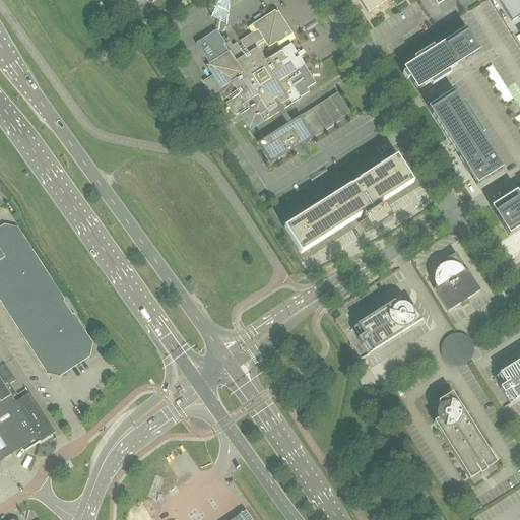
[(359,0),(368,13),(388,0),(359,0)]
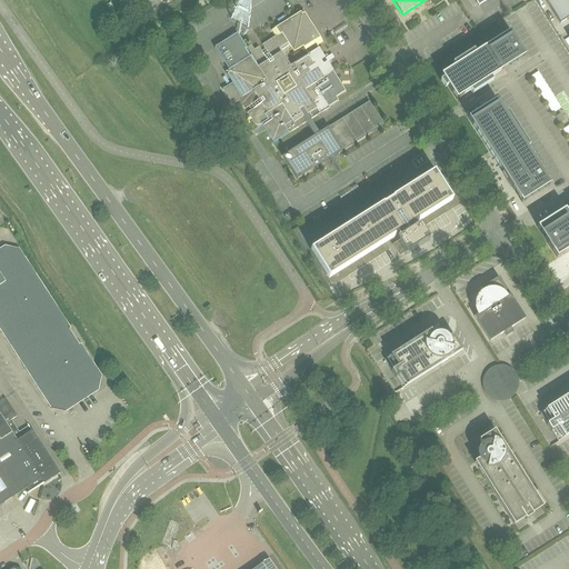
[(568,0),(545,0),(560,23),(568,17),(568,0)]
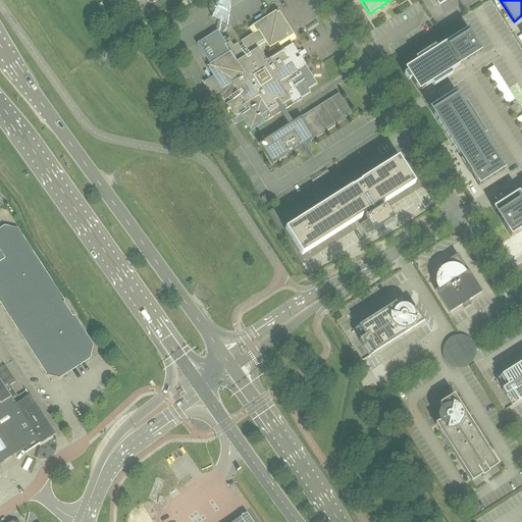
[(292,45),(290,42),(296,39),(293,33),(279,12),(277,13),(275,11),(249,29),(253,34),(241,41),(243,45),(240,47),(238,44),(233,46),(230,42),(226,44),(221,35),(218,31),(197,44),(210,64),(209,65),(210,67),(208,68),(213,76),(204,83),(213,97),(219,93),(224,101),(228,98),(230,101),(226,104),(231,112),(235,114),(237,115),(240,114),(251,132),(280,112),(289,125),(259,144),(272,165),(302,147),(305,150),(308,148),(306,144),(326,131),(327,132),(335,126),(334,125),(352,115),(338,94),(329,99),(329,98),(321,103),(321,104),(293,122),(284,110),(302,99),(301,98),(310,93),(308,90),(316,84),(305,66),(306,66),(301,59),(304,57),(300,50),(297,52),(292,45)]
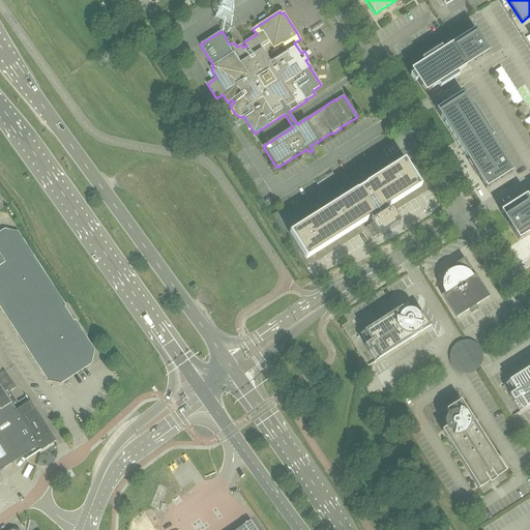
[(458,72),(470,64),(468,61),(475,57),(476,58),(477,58),(478,58),(479,57),(479,56),(479,55),(479,54),(483,52),(479,46),(482,43),(474,30),(443,50),(441,47),(421,59),(423,62),(411,70),(413,74),(410,76),(414,82),(417,81),(421,87),(423,85),(428,91),(438,85),(440,88),(460,76),(458,72)]
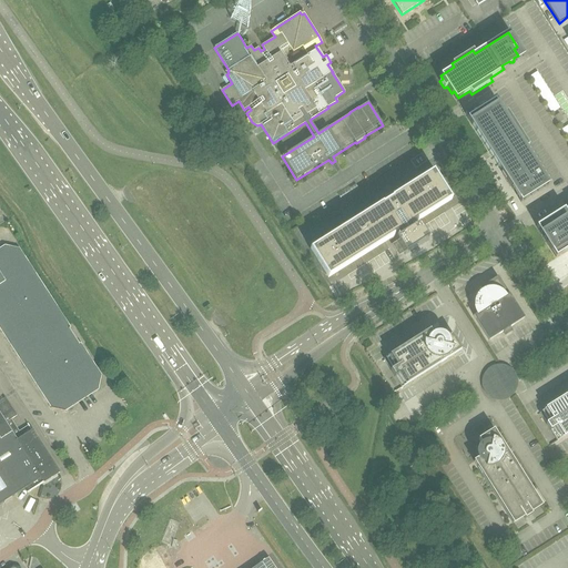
[(472,125),(501,172),(510,186),(514,184),(520,194),(528,189),(529,189),(529,190),(530,190),(531,190),(533,190),(533,189),(534,188),(534,186),(533,185),(540,181),(545,179),(525,148),(528,146),(507,112),(504,113),(497,103),(489,107),(488,104),(467,118),(472,125)]
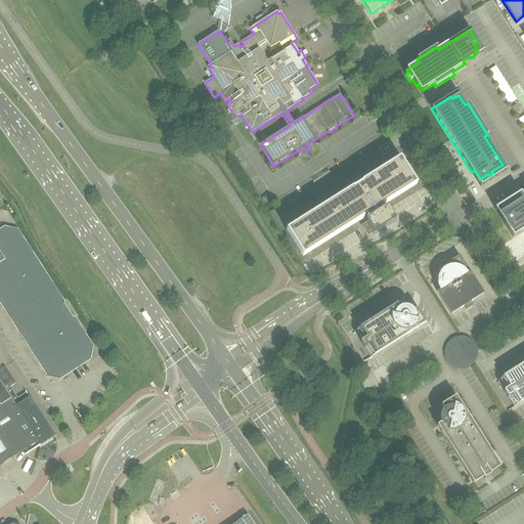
[(516,104),(512,107),(515,114),(520,112),(516,104)]
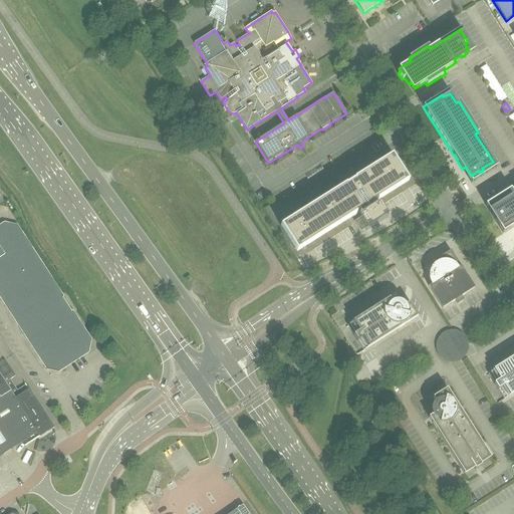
[(381,140),(371,146),(376,153),(387,147),(381,140)]
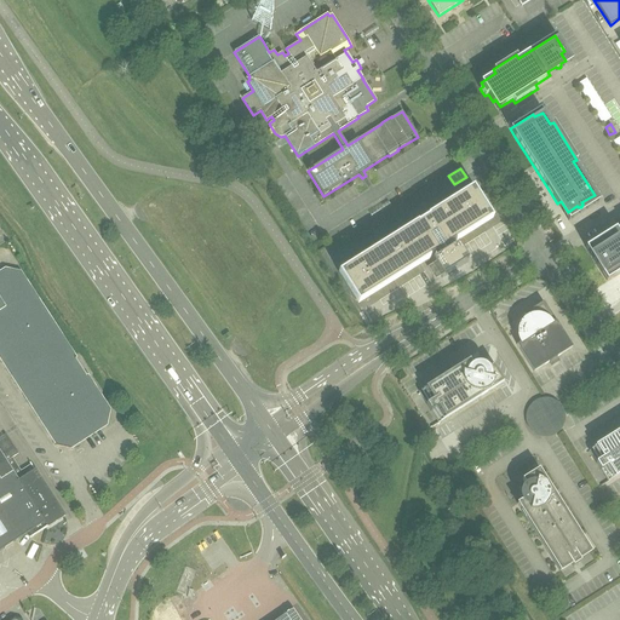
[(359,304),(432,257),(435,260),(431,262),(435,268),(435,269),(435,270),(435,271),(436,273),(437,274),(438,274),(442,279),(468,263),(457,246),(453,248),(451,245),(493,218),(472,188),(428,217),(418,223),(338,273),(359,304)]
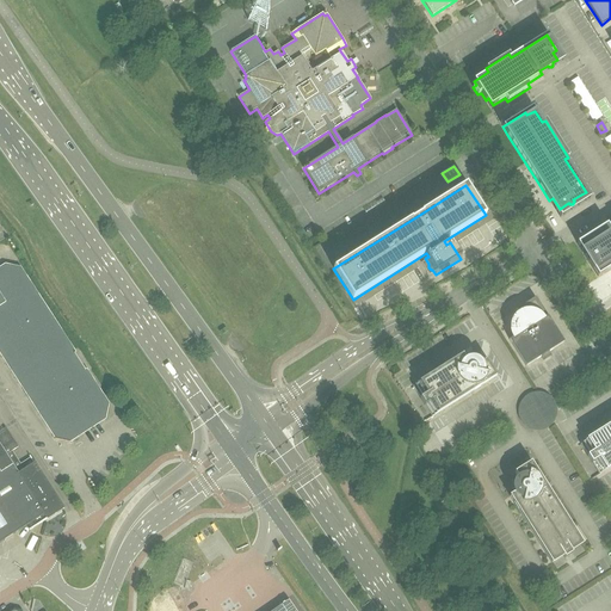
[(610,230),(610,232),(598,240),(598,239),(597,239),(596,239),(594,239),(594,240),(593,240),(593,241),(593,242),(585,248),(592,259),(588,261),(598,277),(610,267),(610,230)]
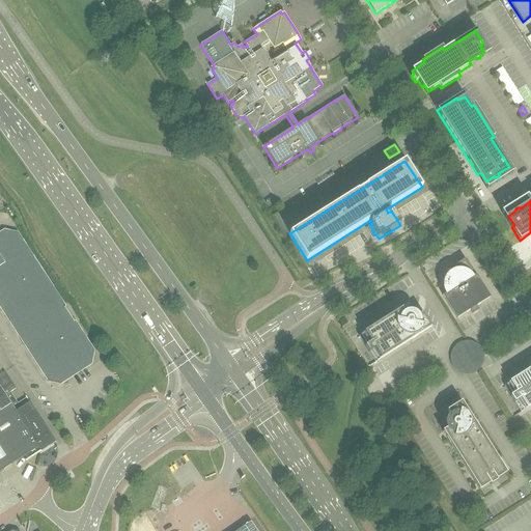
[(0,305),(49,381),(60,383),(90,364),(93,352),(17,234),(4,231),(0,233),(0,305)]
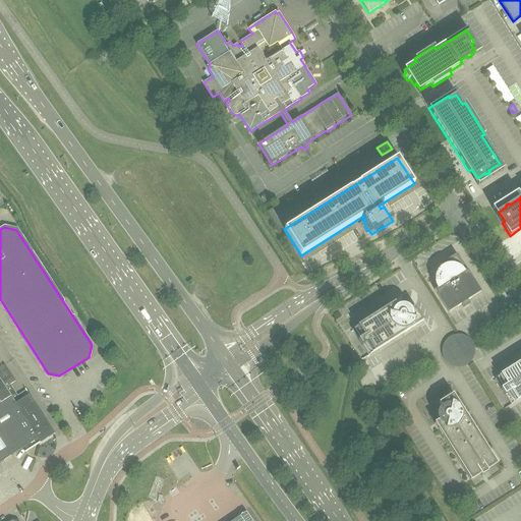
[(467,300),(480,292),(456,254),(440,265),(443,269),(441,270),(439,272),(438,275),(437,277),(437,280),(437,283),(437,285),(438,287),(435,290),(449,312),(462,304),(463,306),(469,303),(467,300)]
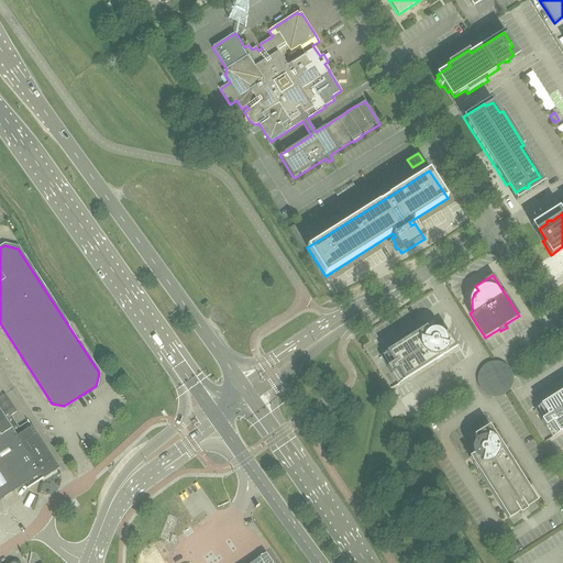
[(384,378),(390,374),(392,374),(398,384),(457,346),(448,332),(442,335),(441,334),(440,333),(439,333),(437,332),(435,332),(433,332),(432,332),(431,332),(430,333),(426,328),(381,356),(387,367),(379,372),(384,378)]
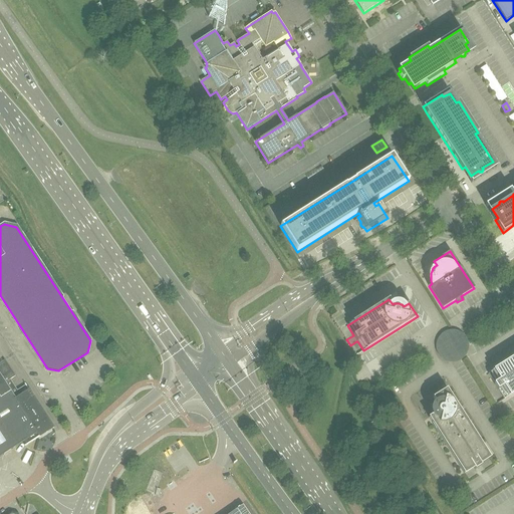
[(468,347),(468,346),(468,344),(467,343),(467,341),(466,340),(466,338),(465,337),(464,336),(463,335),(462,334),(461,333),(460,332),(459,332),(457,331),(456,331),(454,330),(453,330),(451,330),(449,330),(447,331),(446,331),(445,332),(444,333),(442,334),(441,335),(440,336),(439,337),(438,338),(438,340),(437,341),(437,343),(437,344),(436,346),(437,347),(437,349),(437,350),(438,352),(438,353),(439,355),(440,356),(441,357),(442,358),(443,359),(445,360),(446,360),(448,361),(449,361),(450,361),(452,361),(454,361),(455,361),(457,361),(458,360),(459,360),(460,359),(462,358),(463,357),(464,356),(465,355),(466,353),(466,352),(467,350),(467,349),(468,347)]
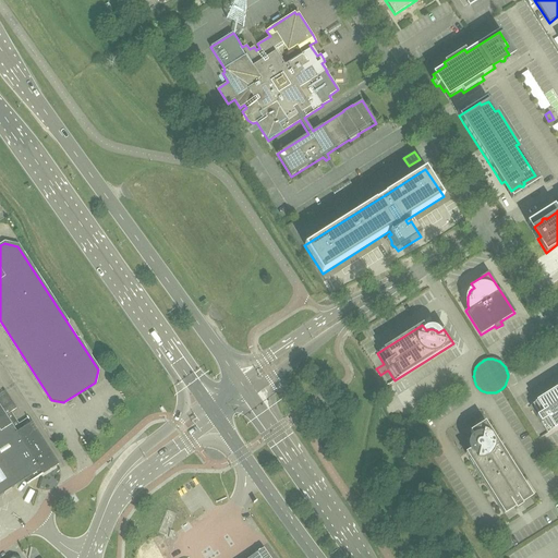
[(557,387),(531,405),(534,410),(535,410),(538,415),(536,416),(541,423),(543,422),(546,427),(545,428),(548,433),(557,426),(557,387)]
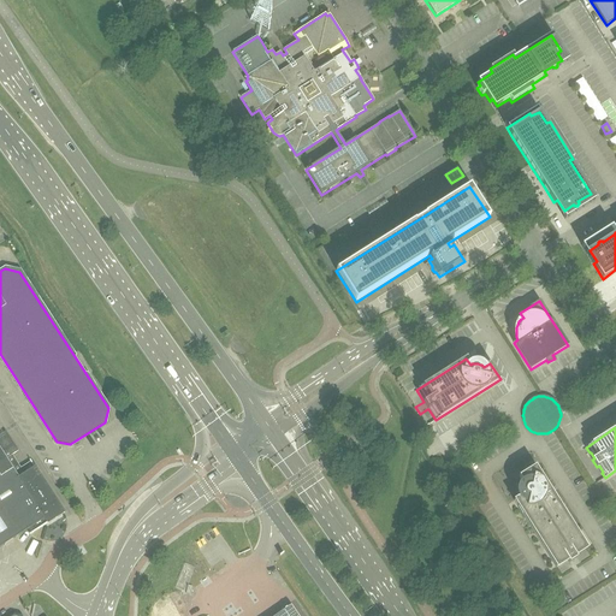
[(6,431),(0,434),(0,546),(28,529),(31,534),(65,513),(36,468),(19,479),(6,458),(18,451),(6,431)]
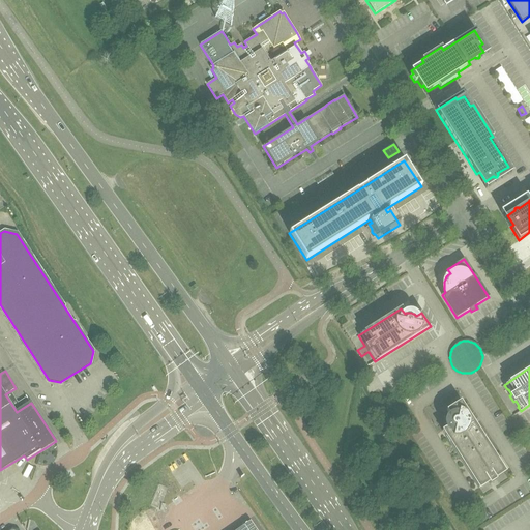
[(504,472),(496,458),(461,402),(446,410),(450,415),(449,416),(448,417),(447,418),(447,419),(442,416),(441,423),(446,423),(446,424),(446,425),(447,427),(447,428),(442,431),(478,489),(489,482),(490,484),(496,480),(495,478),(504,472)]
